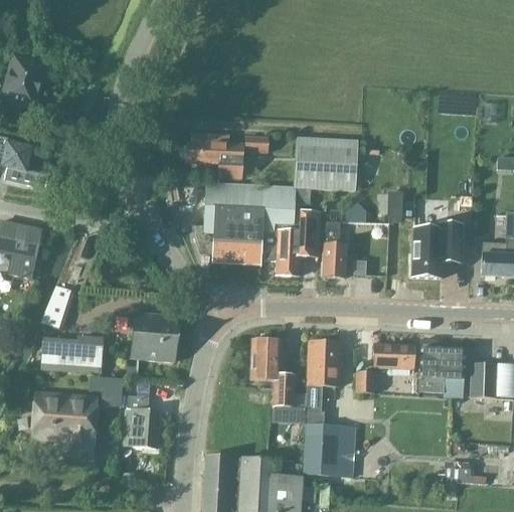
[(0,99),(0,103),(32,112),(37,95),(35,93),(37,84),(40,83),(44,67),(11,58),(0,99)]
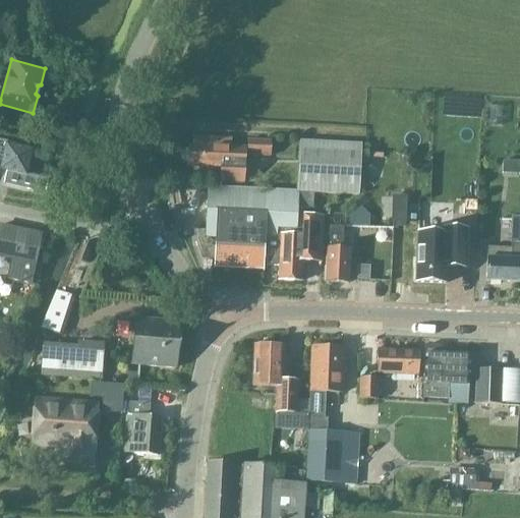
[(246,148),(231,148),(231,138),(193,136),(193,145),(189,145),(188,149),(185,149),(182,152),(181,155),(182,159),(184,161),(188,162),(188,166),(223,167),(223,179),(245,180),(246,148)]
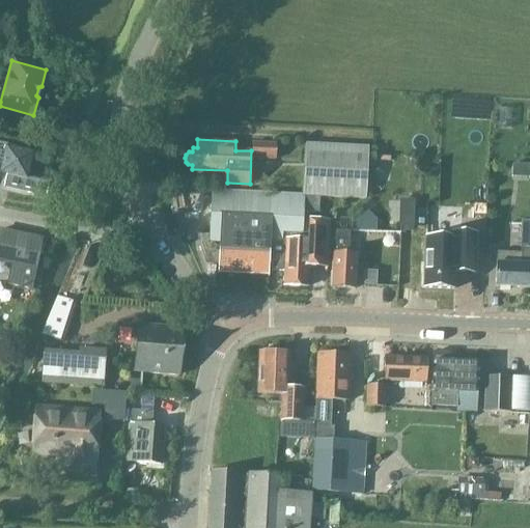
[(251,157),(276,158),(277,141),(252,140),(251,157)]
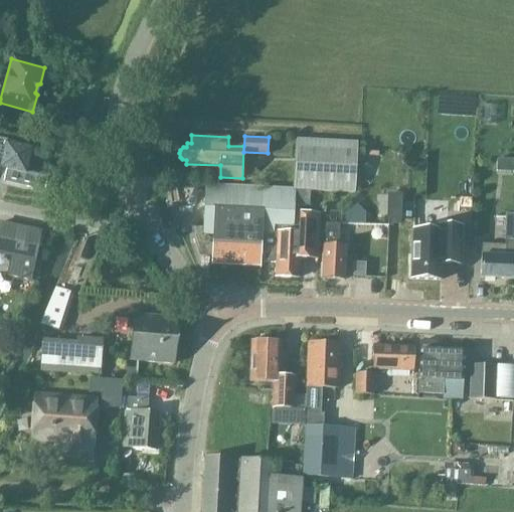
[(295,186),(311,186),(357,189),(359,138),(298,136),(295,186)]
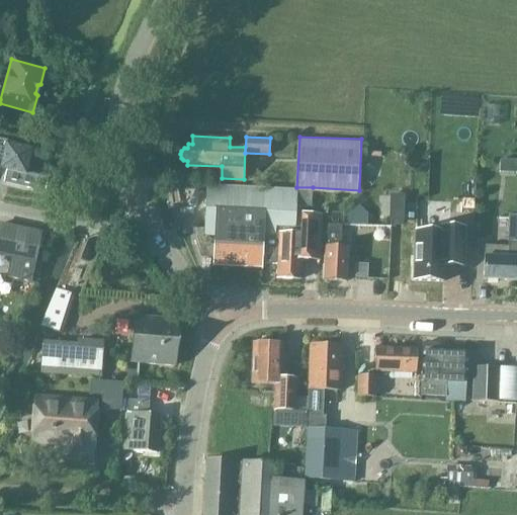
[(5,144),(0,167),(0,168),(6,170),(4,180),(46,189),(50,169),(30,164),(33,149),(5,144)]
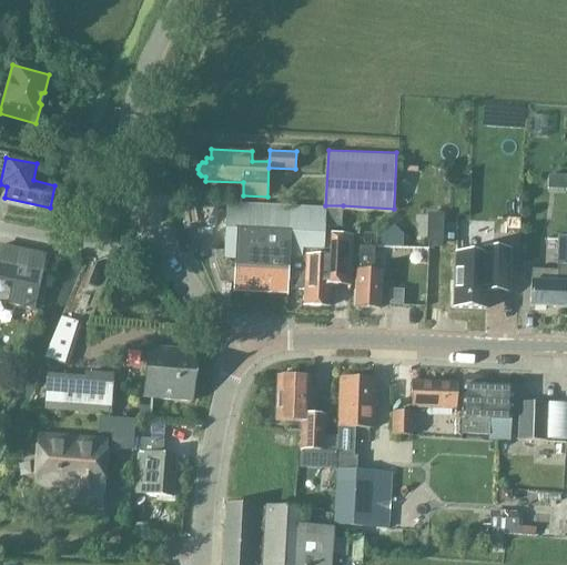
[(351,283),(351,269),(353,243),(353,233),(330,232),(330,233),(324,233),(324,223),(342,224),(343,205),(325,205),(228,201),(224,249),(211,248),(221,279),(234,279),(234,288),(252,289),(252,284),(304,288),(304,303),(330,304),(331,283),(351,283)]
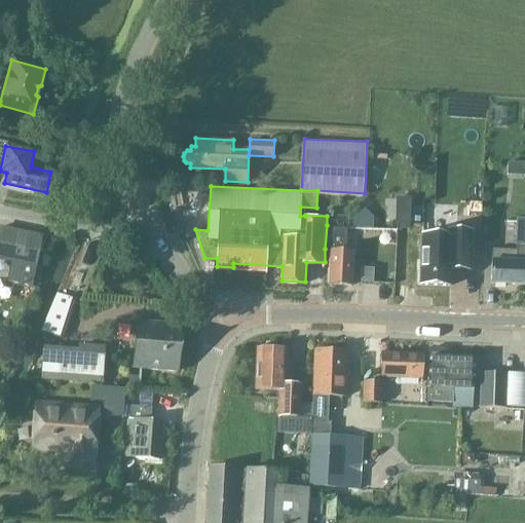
[(374,215),(364,204),(352,214),(352,226),(373,227),(374,215)]
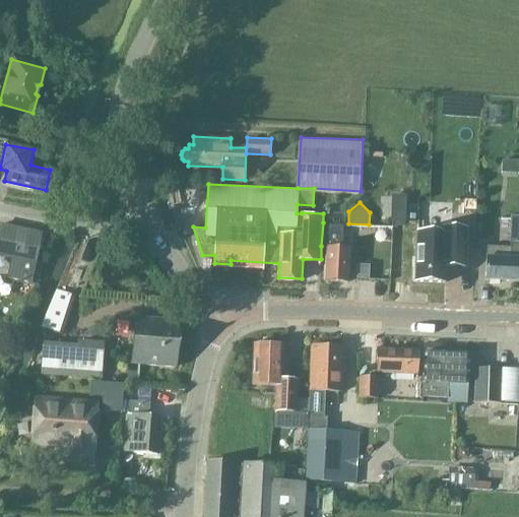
[(518,214),(510,214),(509,241),(510,241),(509,245),(488,244),(485,278),(518,279),(518,214)]
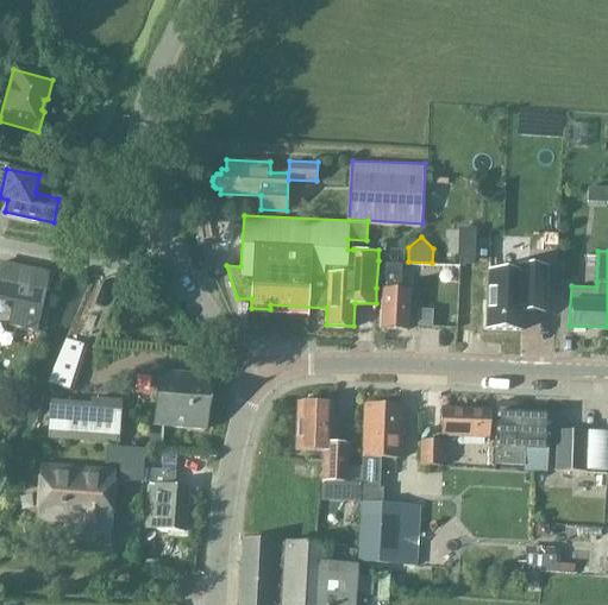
[(0,260),(0,298),(13,301),(8,323),(37,329),(49,271),(0,260)]
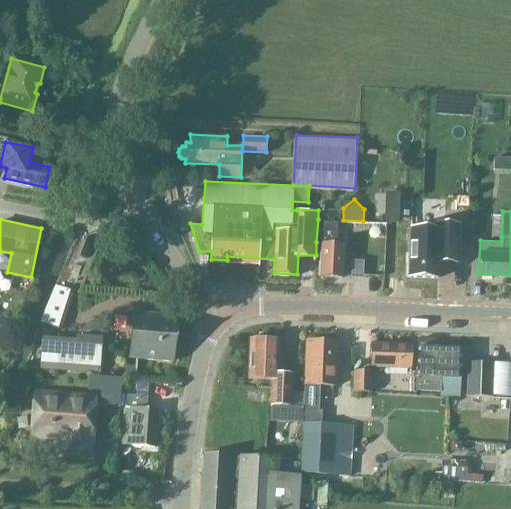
[(337,220),(318,219),(316,242),(322,242),(320,274),(342,276),(344,243),(336,243),(337,220)]
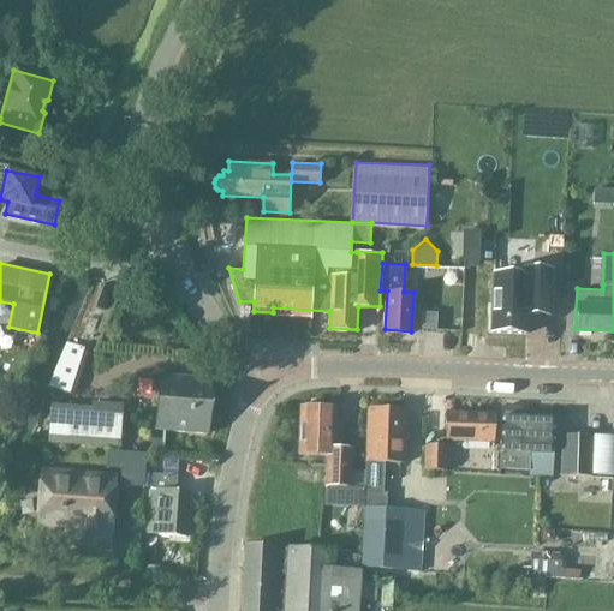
[(493,273),(490,330),(526,331),(528,312),(550,313),(553,269),(522,268),(522,274),(493,273)]
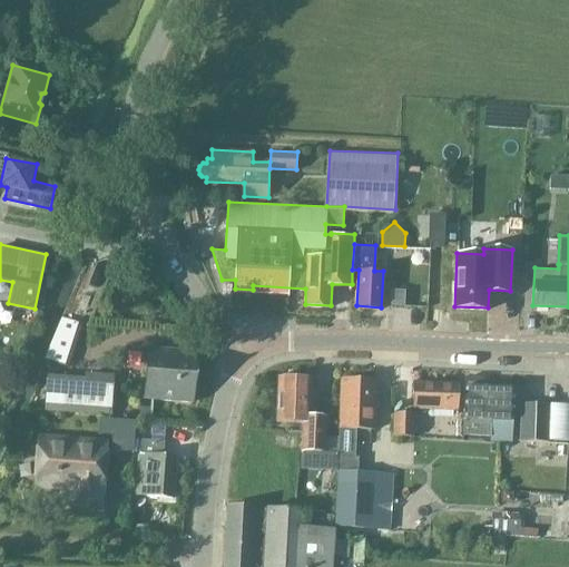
[(178,323),(159,322),(158,334),(178,335),(178,323)]
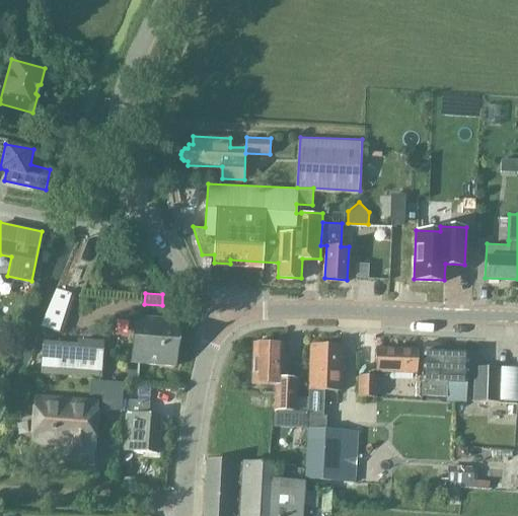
[(174,364),(178,318),(135,314),(131,360),(174,364)]
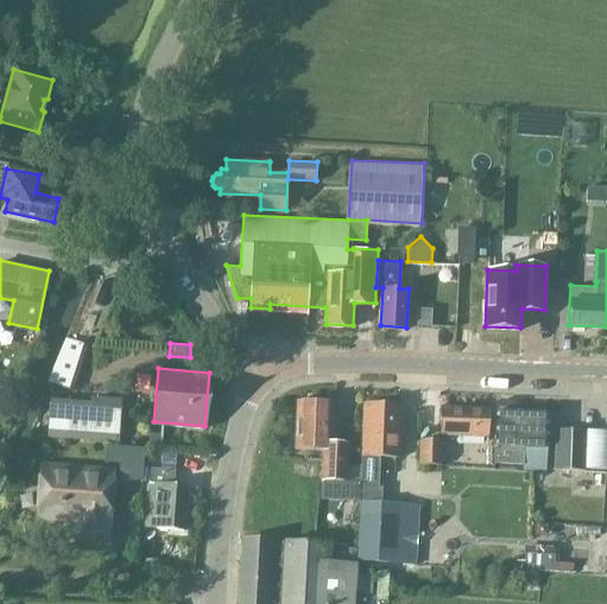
[(360,455),(361,455),(360,485),(378,485),(379,456),(400,456),(403,402),(362,400),(360,455)]
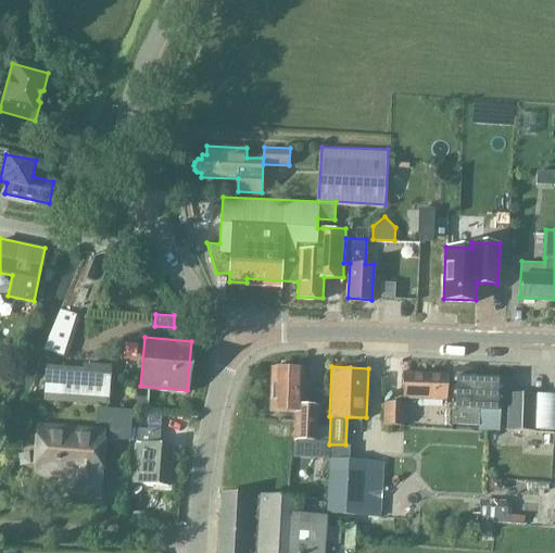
[(468,367),(454,366),(454,372),(404,369),(403,398),(445,399),(445,390),(453,390),(452,420),(478,422),(479,406),(486,407),(486,406),(501,407),(503,380),(488,379),(488,378),(474,378),(468,367)]
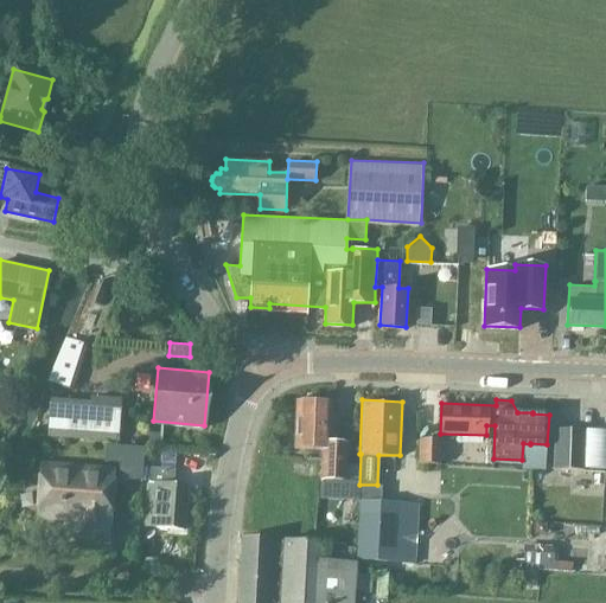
[(295,448),(324,449),(323,480),(346,481),(348,443),(331,442),(333,402),(298,401),(295,448)]
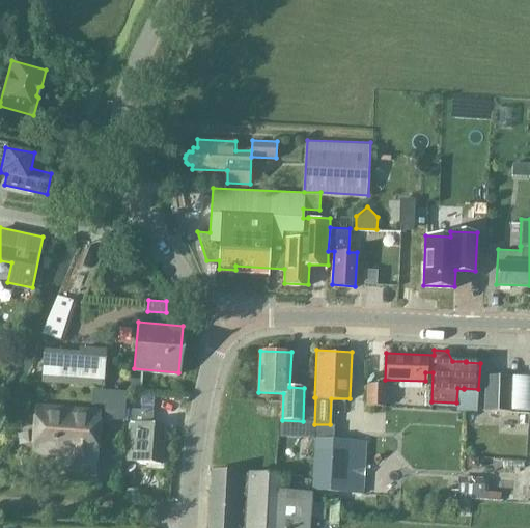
[(105,357),(44,353),(42,380),(103,384),(105,357)]
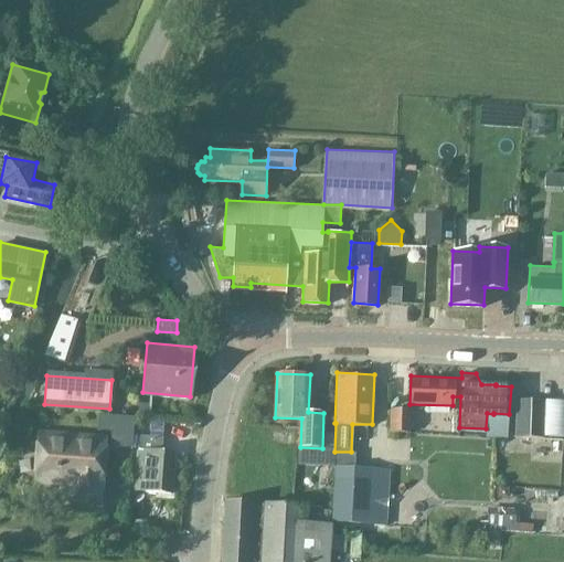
[(545,434),(546,400),(519,399),(518,433),(545,434)]
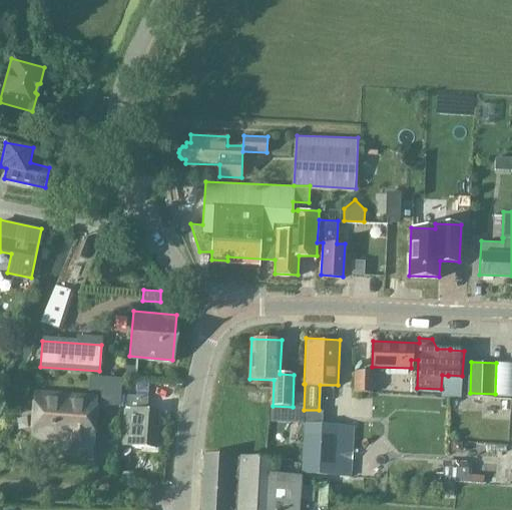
[(355,370),(355,390),(372,391),(373,371),(355,370)]
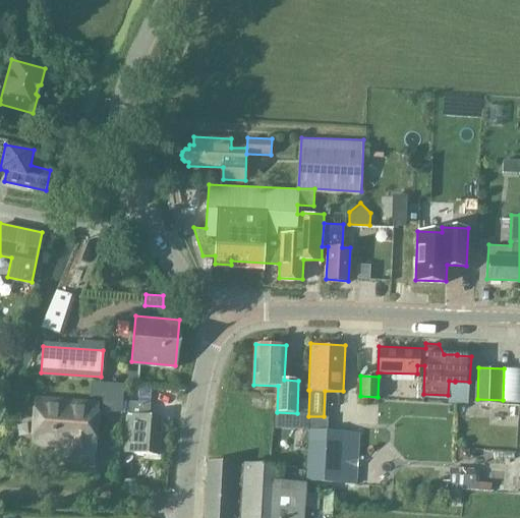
[(104,399),(103,409),(123,410),(125,384),(105,383),(104,399)]
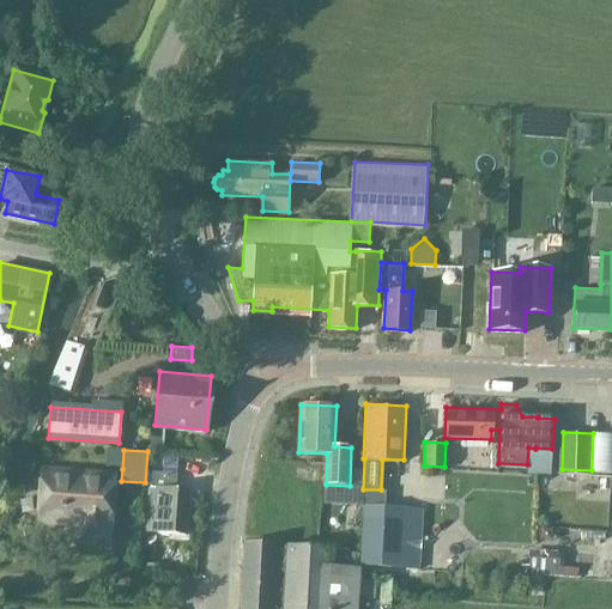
[(110,523),(113,473),(38,469),(35,519),(73,522),(72,539),(104,541),(105,523),(110,523)]
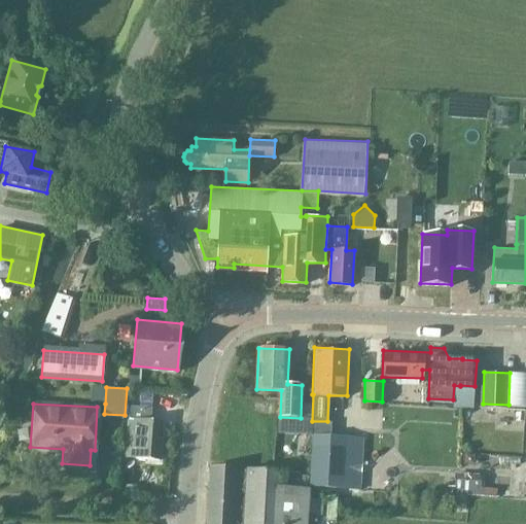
[(161,457),(163,420),(154,419),(153,408),(133,407),(131,455),(161,457)]
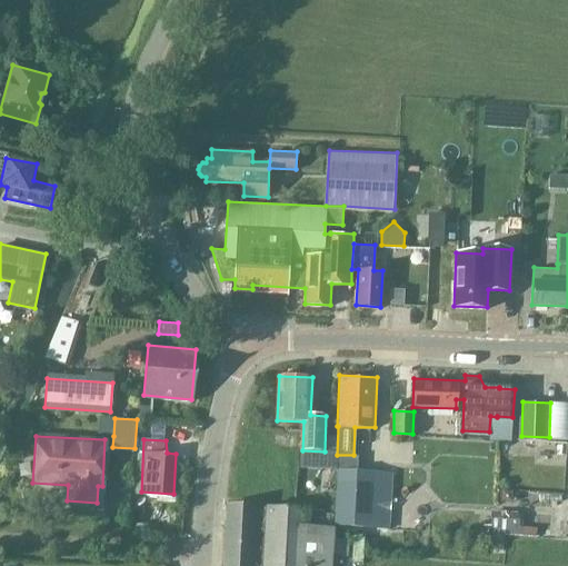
[(390,525),(392,470),(337,467),(334,524),(392,527),(394,525),(390,525)]
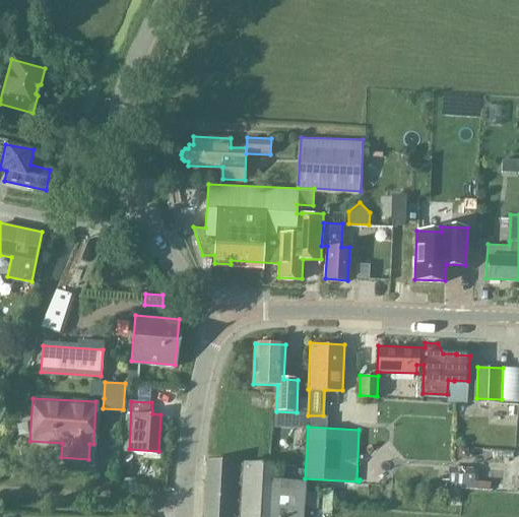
[(280,479),(281,464),(207,460),(203,516),(303,516),(305,506),(316,507),(319,507),(319,491),(305,490),(306,480),(280,479)]
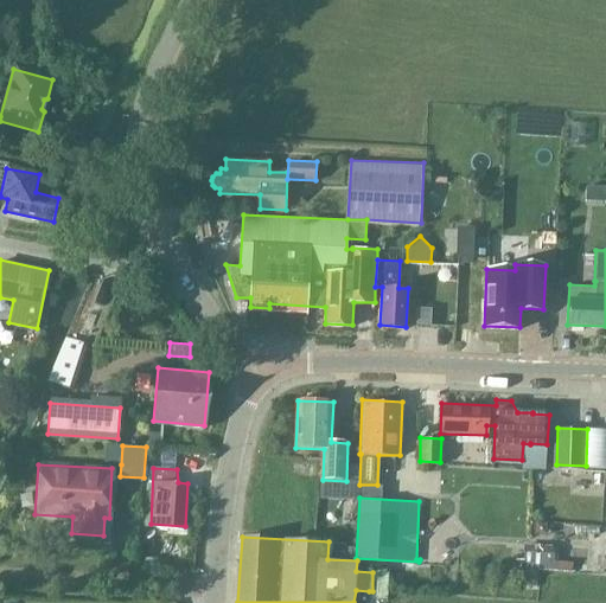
[(554,544),(524,543),(523,558),(524,558),(523,566),(553,568),(554,544)]
